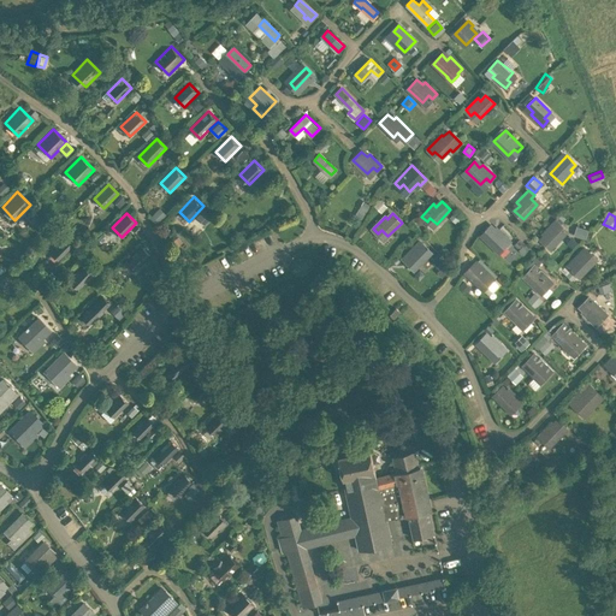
[(556,219),(545,232),(548,235),(543,240),(551,248),(564,234),(558,227),(562,225),(556,219)]
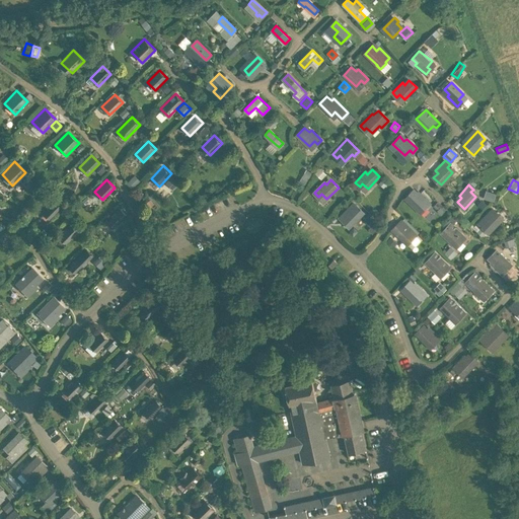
[(485,189),(482,197),(493,200),(495,192),(485,189)]
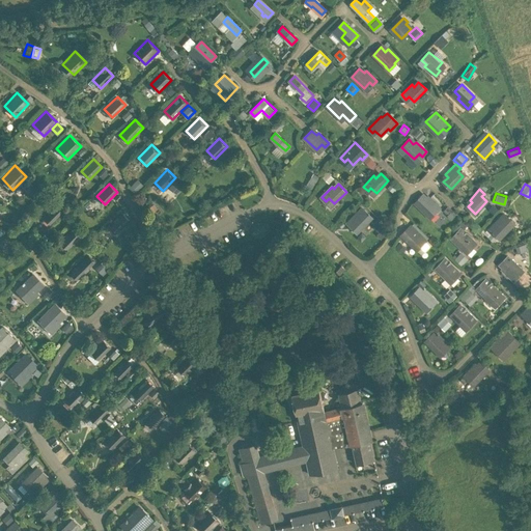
[(427,199),(423,195),(415,202),(427,215),(434,208),(436,212),(440,207),(429,197),(427,199)]
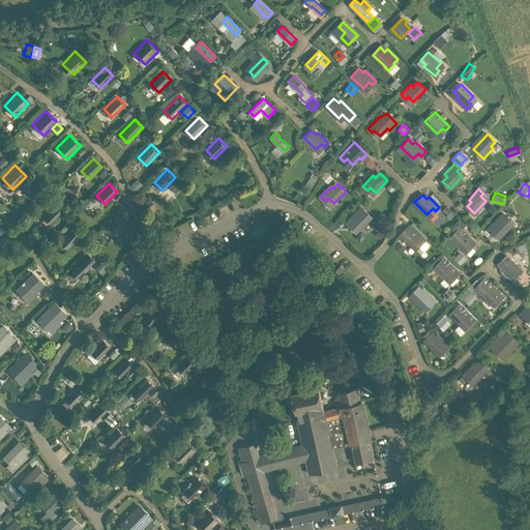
[(55,204),(42,216),(51,225),(63,212),(55,204)]
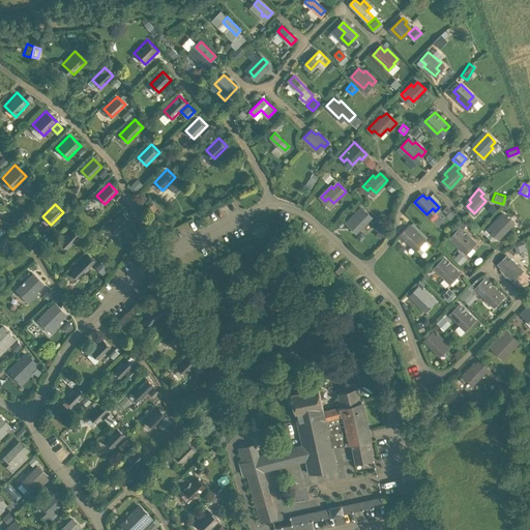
[(363,209),(359,214),(357,212),(347,223),(351,227),(354,224),(359,229),(372,216),(363,209)]
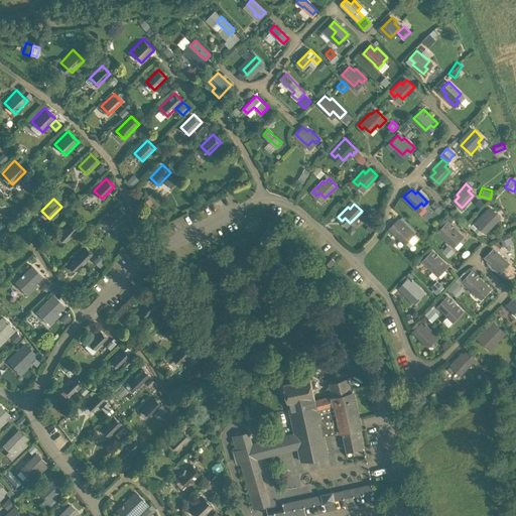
[(118,206),(106,219),(114,227),(126,214),(118,206)]
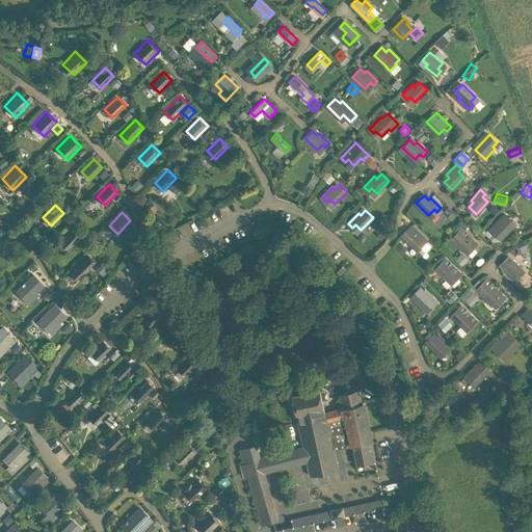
[(515,223),(505,214),(490,229),(501,239),(515,223)]
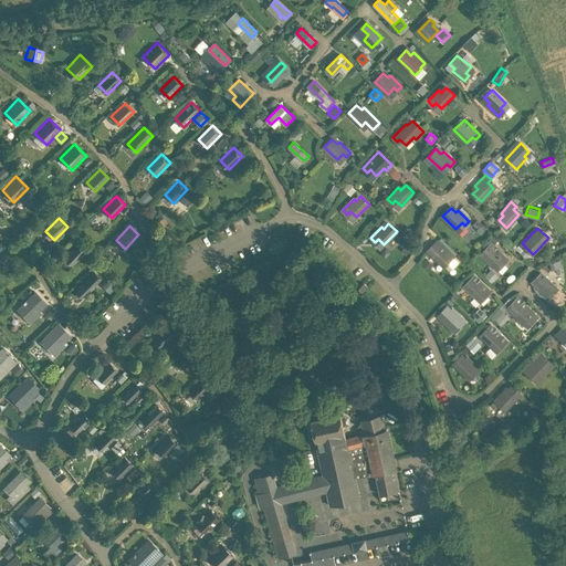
[(397,242),(405,247),(410,239),(401,234),(397,242)]
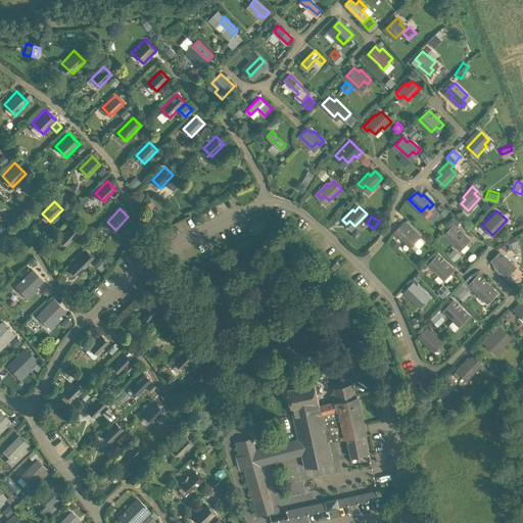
[(408,228),(403,224),(395,231),(408,243),(413,237),(416,240),(420,236),(410,226),(408,228)]
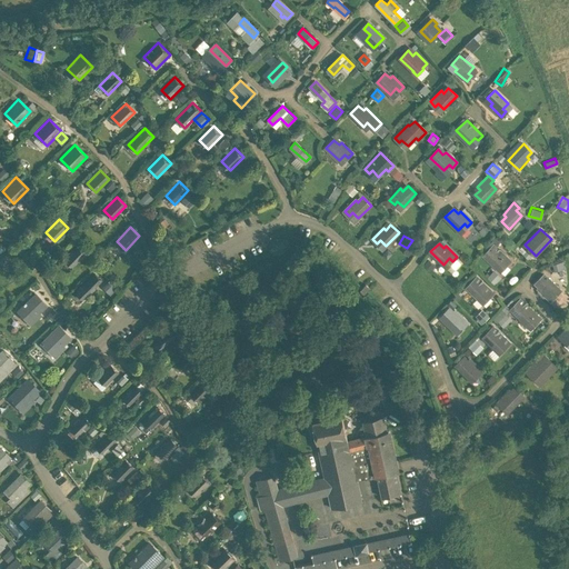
[(496,243),(485,256),(501,271),(511,260),(505,255),(506,253),(496,243)]
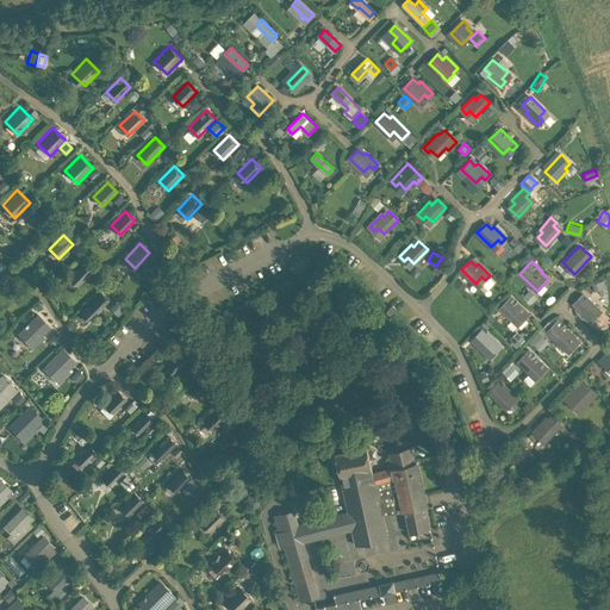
[(82,263),(67,278),(76,287),(92,273),(82,263)]
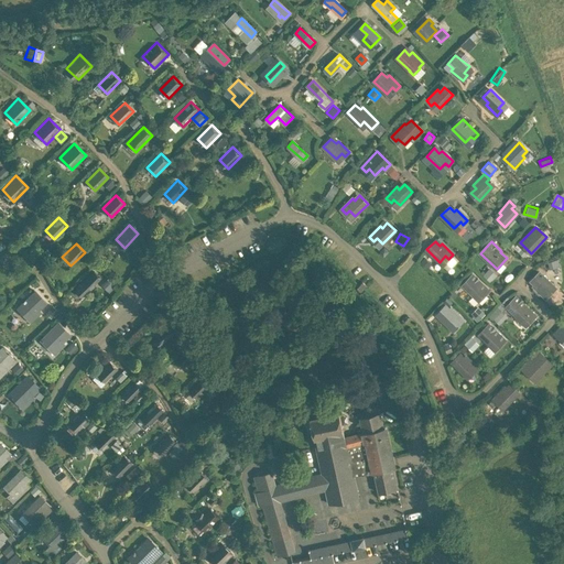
[(546,261),(549,267),(559,264),(557,258),(546,261)]
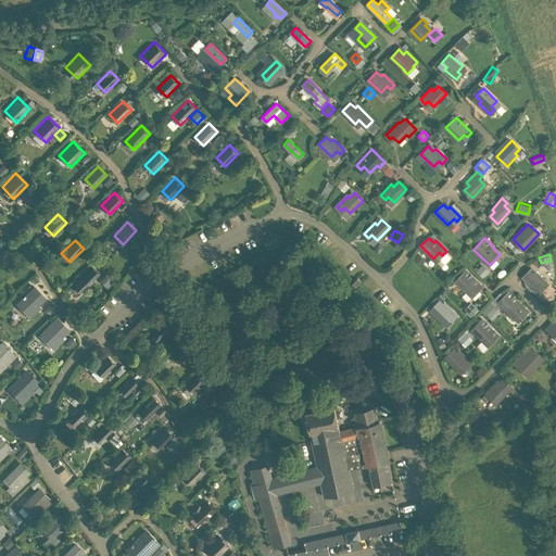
[(482,263),(476,269),(482,277),(489,269),(482,263)]
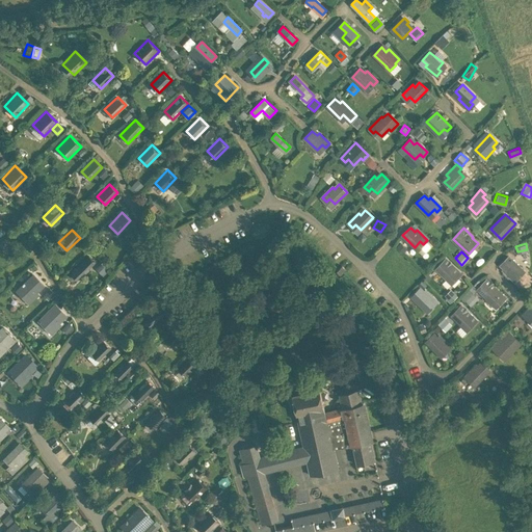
[(87,255),(71,272),(79,281),(96,264),(87,255)]
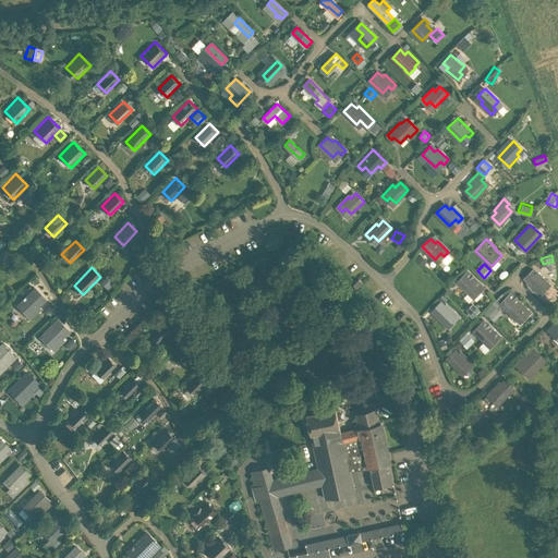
[(547,281),(534,268),(526,277),(532,281),(529,283),(541,294),(545,290),(542,287),(547,281)]
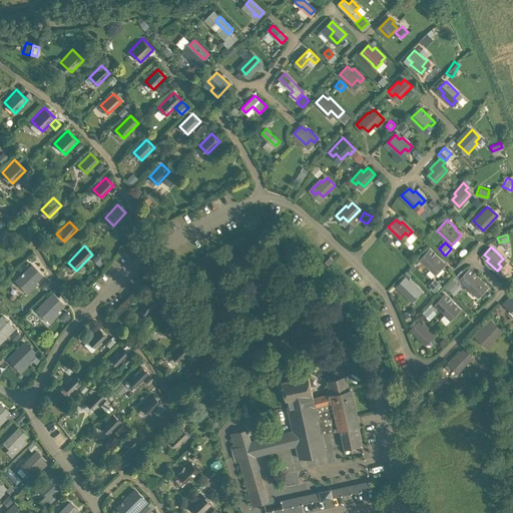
[(433,257),(428,251),(421,259),(433,271),(438,266),(441,268),(445,264),(435,253),(433,257)]
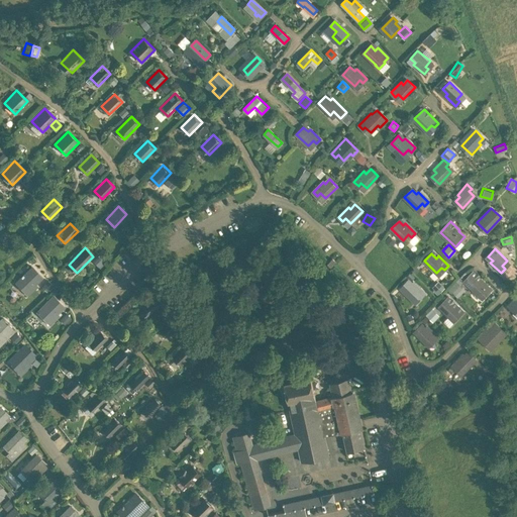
[(32,267),(18,280),(27,290),(26,292),(28,294),(33,289),(31,287),(41,277),(32,267)]
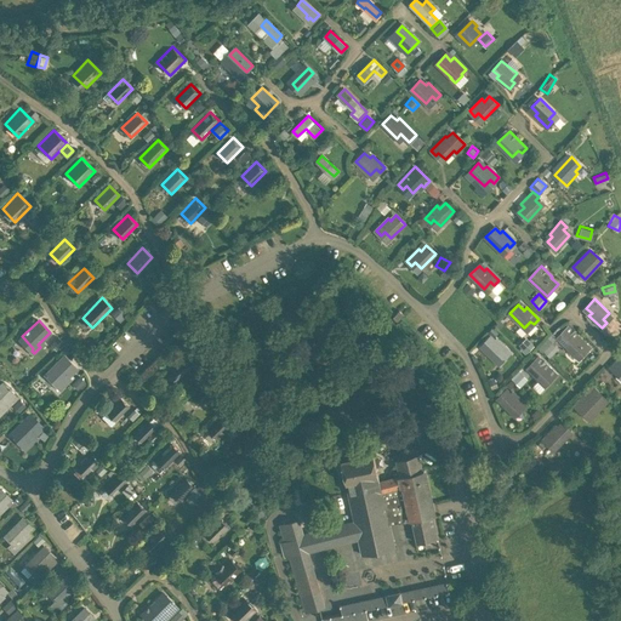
[(592,347),(569,326),(558,337),(580,359),(592,347)]
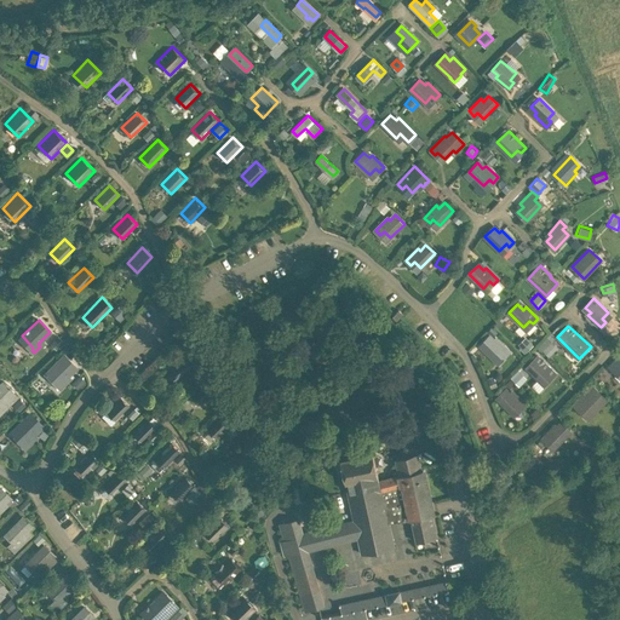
[(524,351),(533,343),(524,336),(516,344),(524,351)]
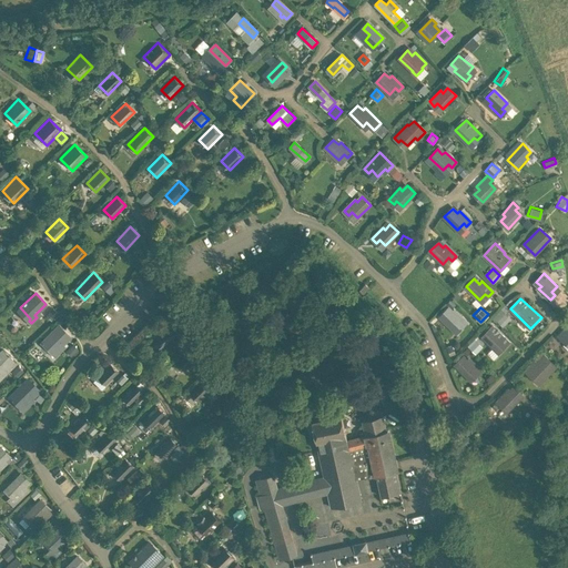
[(492,316),(501,326),(510,316),(500,307),(492,316)]
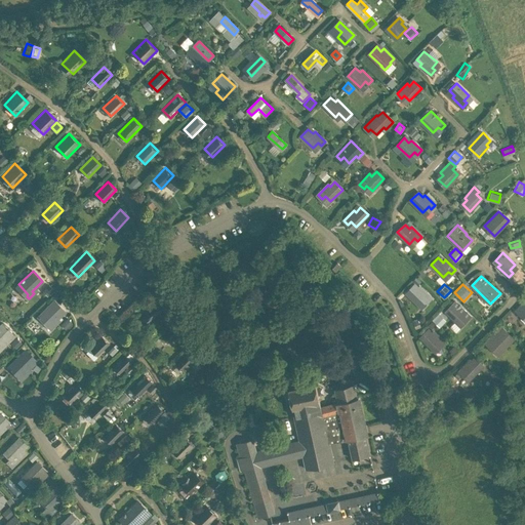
[(414,285),(407,293),(419,305),(425,298),(428,301),(432,297),(421,287),(418,289),(414,285)]
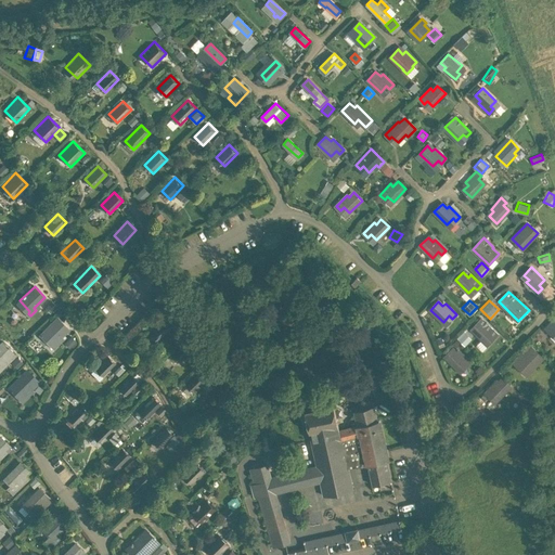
[(57,318),(42,333),(53,343),(52,345),(53,347),(60,341),(61,341),(64,338),(62,335),(68,328),(57,318)]
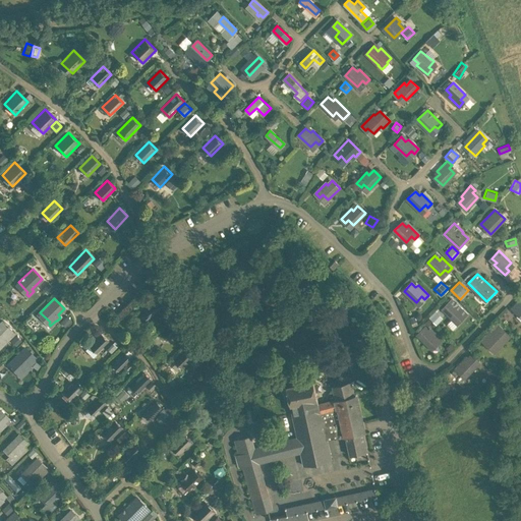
[(467,313),(452,299),(443,308),(458,324),(464,319),(463,317),(467,313)]
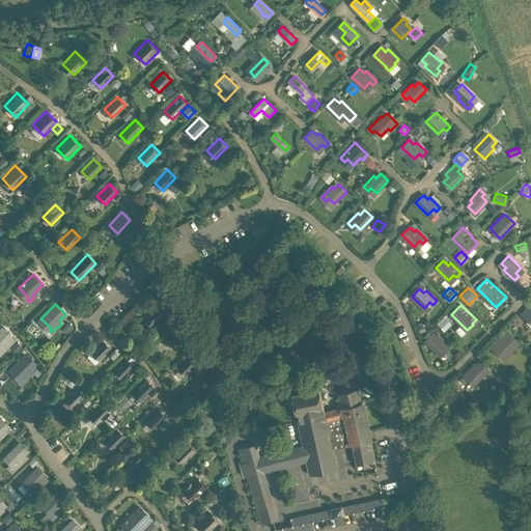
[(157,306),(143,319),(151,328),(165,315),(157,306)]
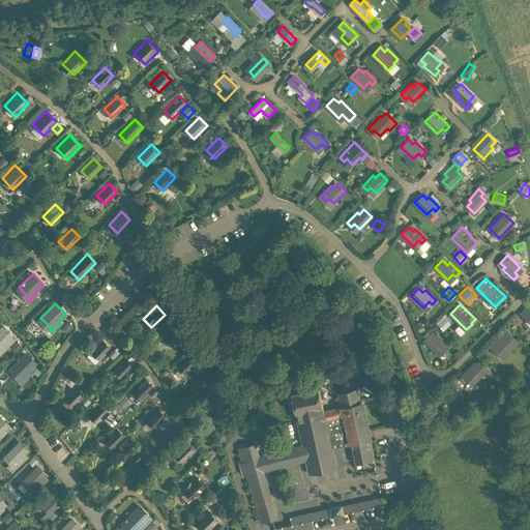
[(442,329),(449,323),(443,316),(436,323),(442,329)]
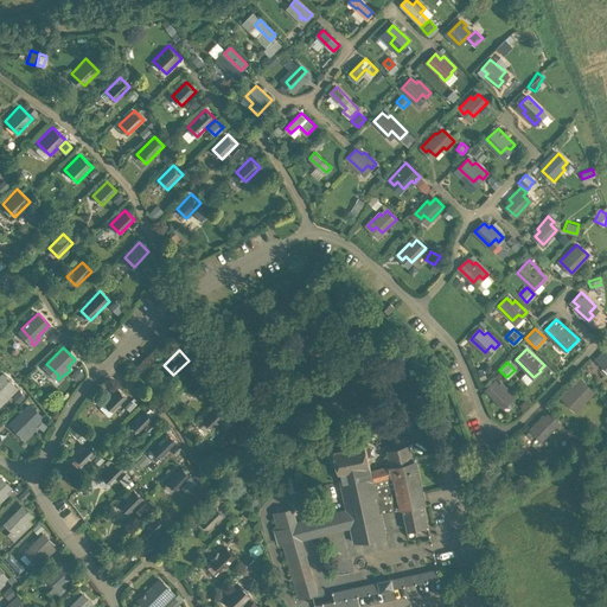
[(0,403),(18,387),(4,372),(0,376),(0,403)]
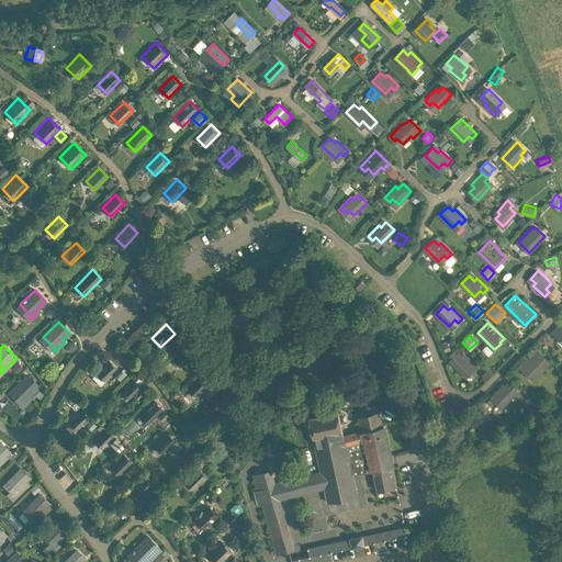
[(189,345),(175,358),(183,367),(198,353),(189,345)]
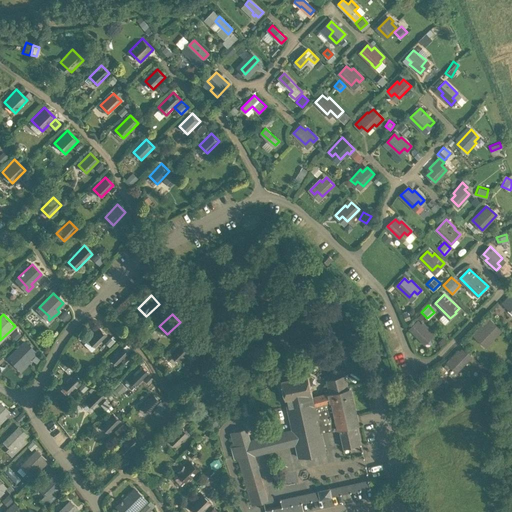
[(491,320),(482,330),(480,328),(474,334),(476,336),(478,334),(488,344),(501,330),(491,320)]
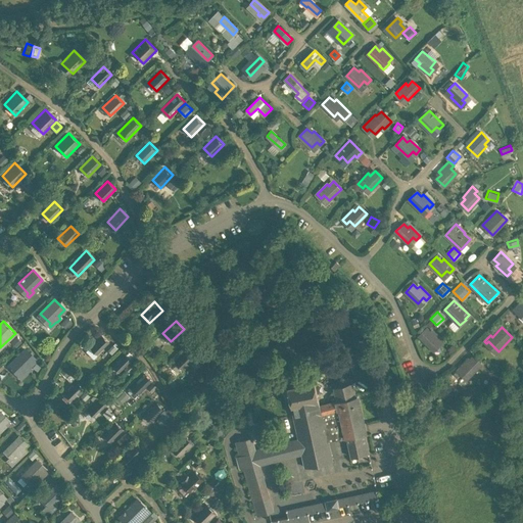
[(431,333),(426,328),(419,336),(431,347),(436,342),(439,345),(443,340),(433,331),(431,333)]
